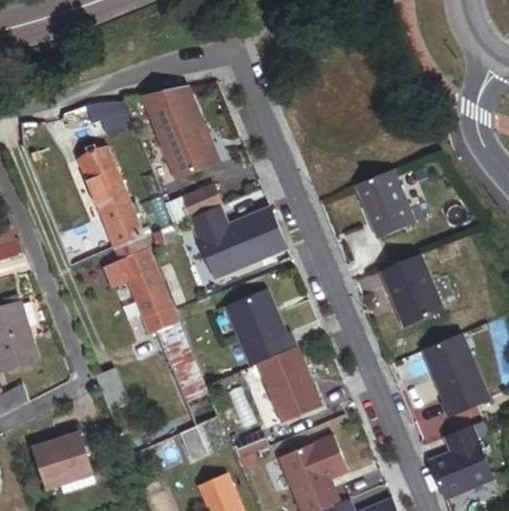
[(220,162),(189,87),(142,96),(145,104),(177,181),(220,162)]
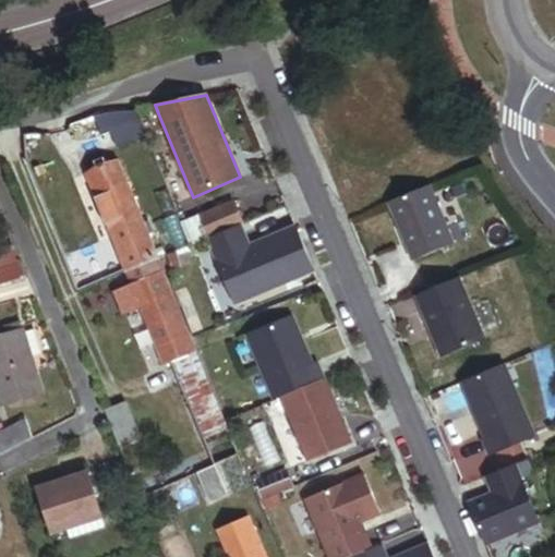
[(117,144),(143,134),(137,118),(110,128),(117,144)]
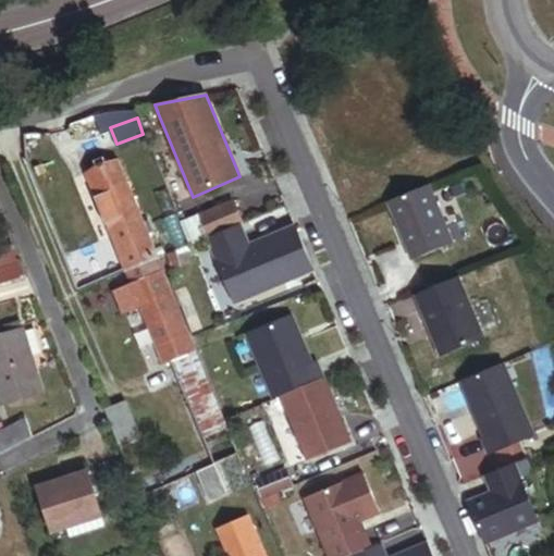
[(124,162),(151,150),(144,135),(118,147),(124,162)]
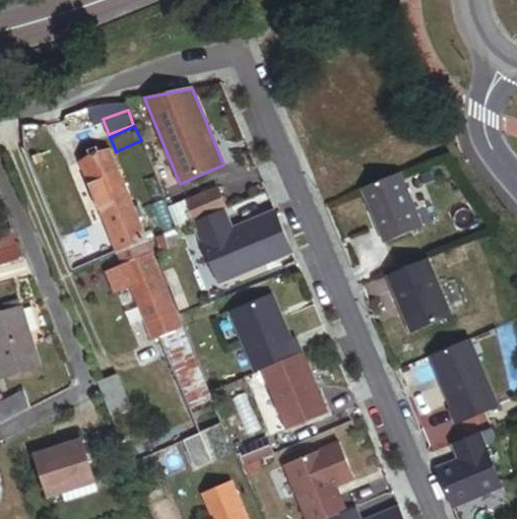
[(145,238),(107,150),(79,161),(117,250),(145,238)]
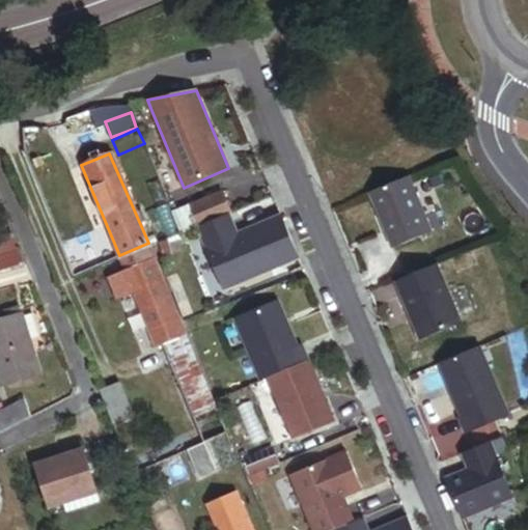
[(429,230),(407,174),(368,190),(391,246),(429,230)]
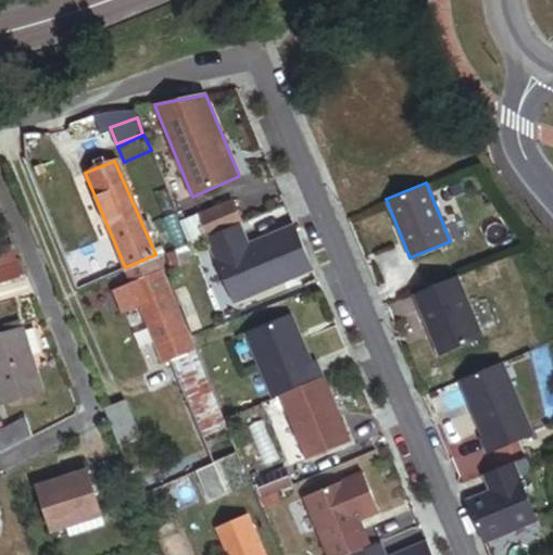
[(241,223),(233,202),(202,215),(212,236),(240,224),(241,223)]
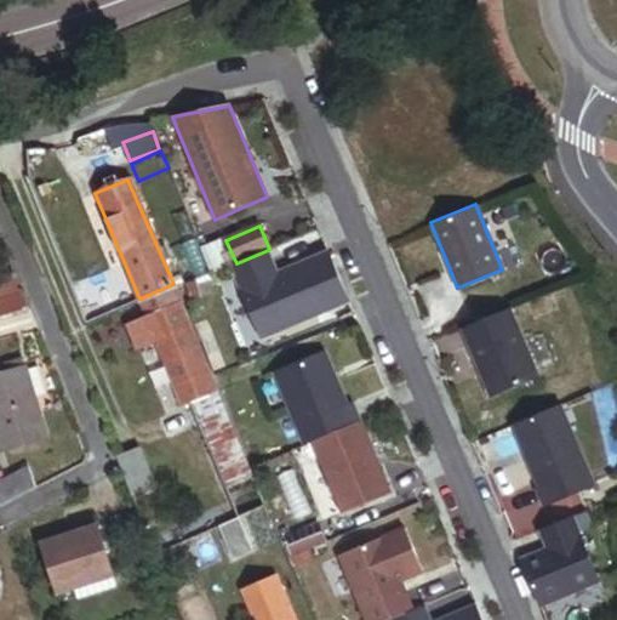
[(268,337),(349,301),(332,261),(327,250),(278,272),(268,250),(236,263),(235,263),(268,337)]
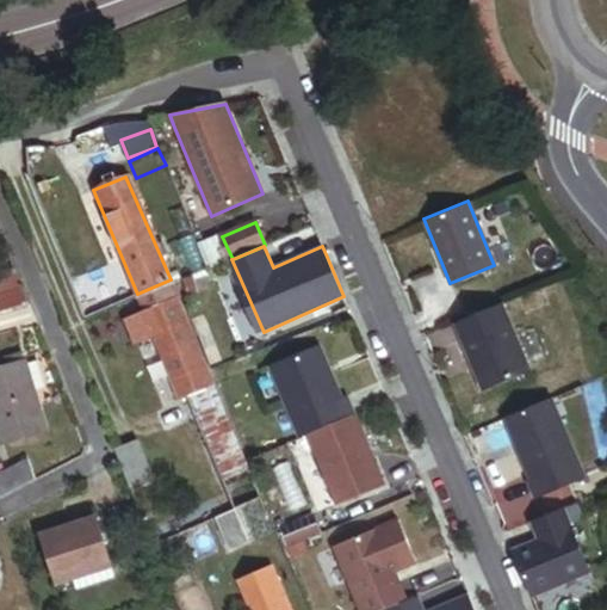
[(0,310),(29,302),(12,262),(0,266),(0,310)]
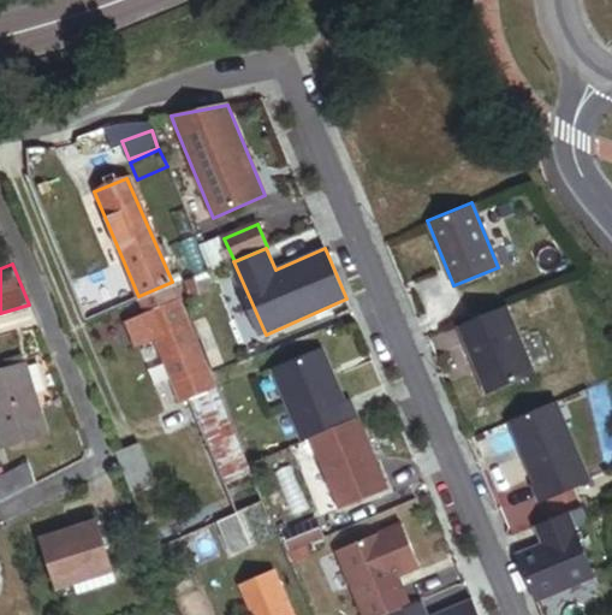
[(215,384),(172,282),(138,296),(147,314),(155,336),(183,398),(192,395),(212,386),(215,384)]
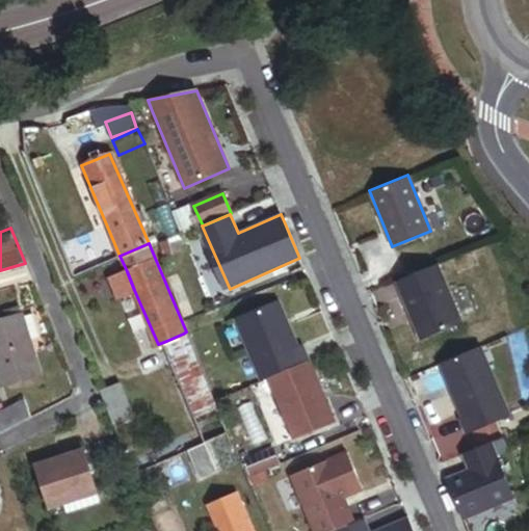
[(460,321),(434,263),(395,280),(421,339),(460,321)]
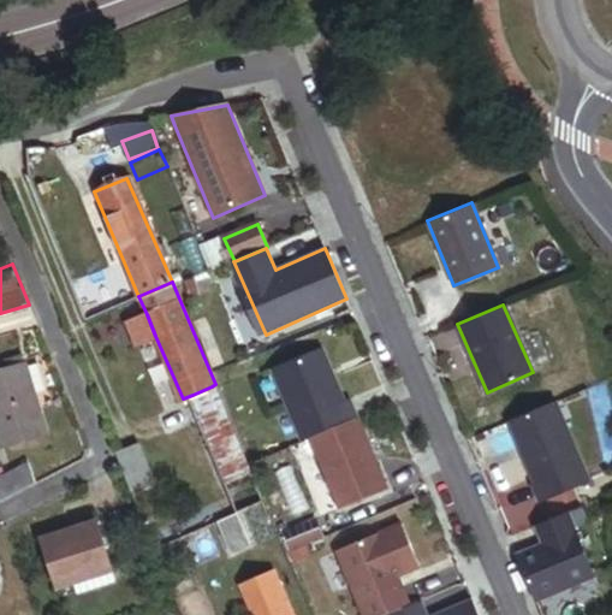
[(155,336),(147,314),(126,323),(136,344),(155,336)]
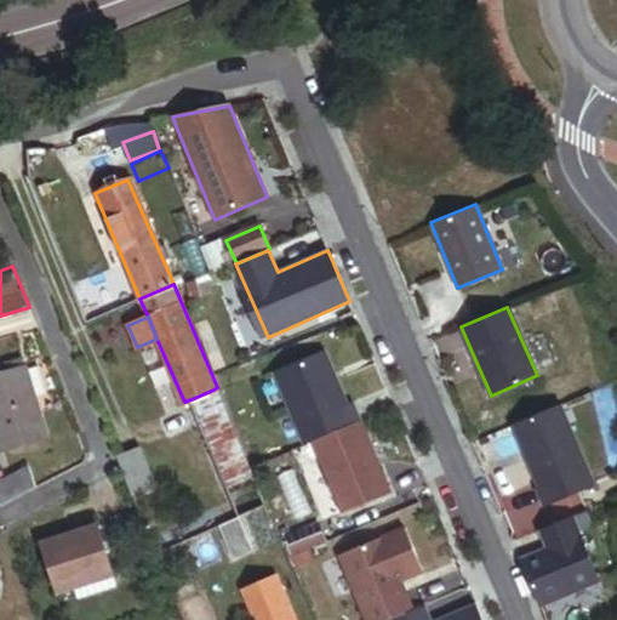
[(346,402),(321,348),(272,370),(303,443),(313,439),(359,419),(350,399),(346,402)]
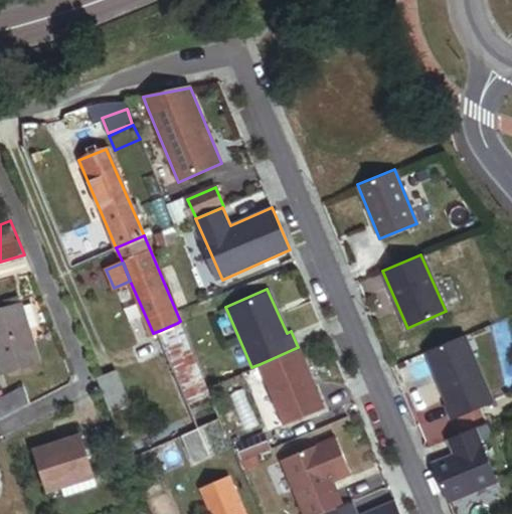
[(35,359),(16,297),(0,301),(0,366),(1,369),(35,359)]
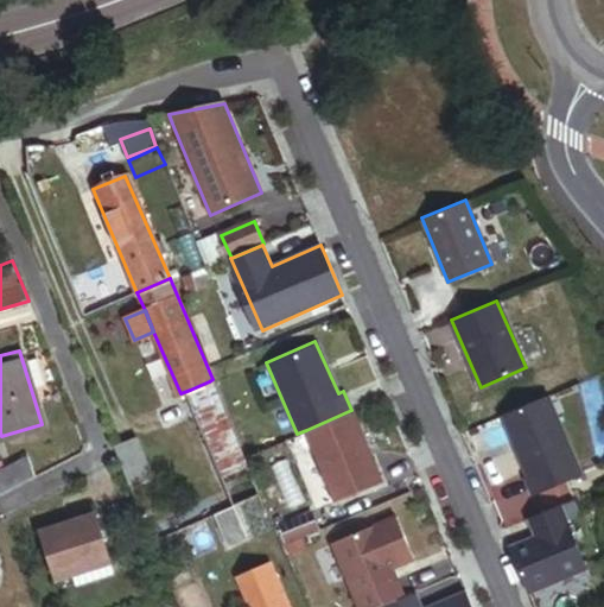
[(217,402),(209,381),(190,390),(198,410),(217,402)]
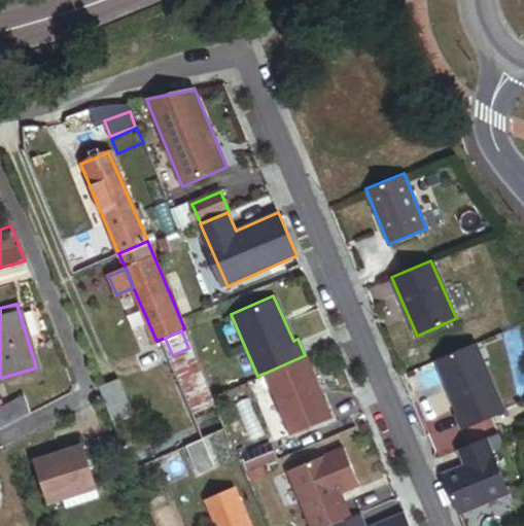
[(503,409),(474,341),(433,358),(456,410),(454,411),(461,427),(503,409)]
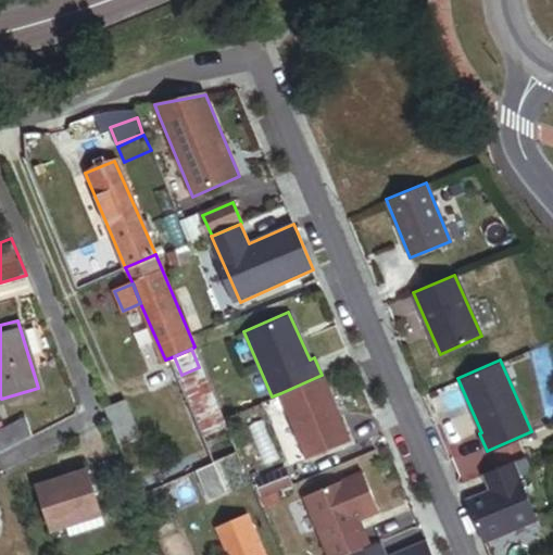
[(235,449),(200,367),(199,367),(181,375),(176,378),(211,459),(235,449)]
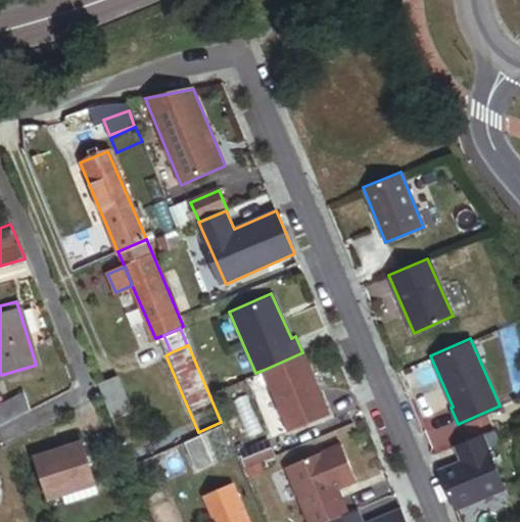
[(329,414),(302,352),(264,370),(290,431),(329,414)]
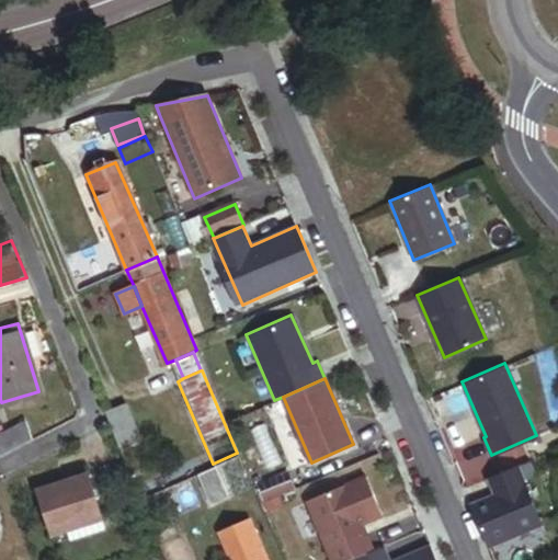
[(140,437),(126,402),(106,411),(121,445),(140,437)]
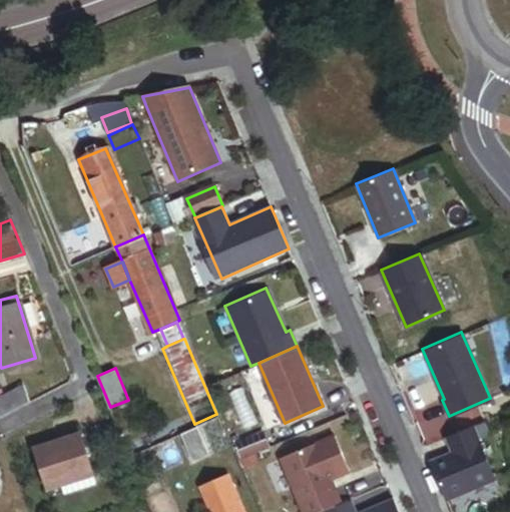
[(0,417),(29,401),(23,386),(0,397),(0,417)]
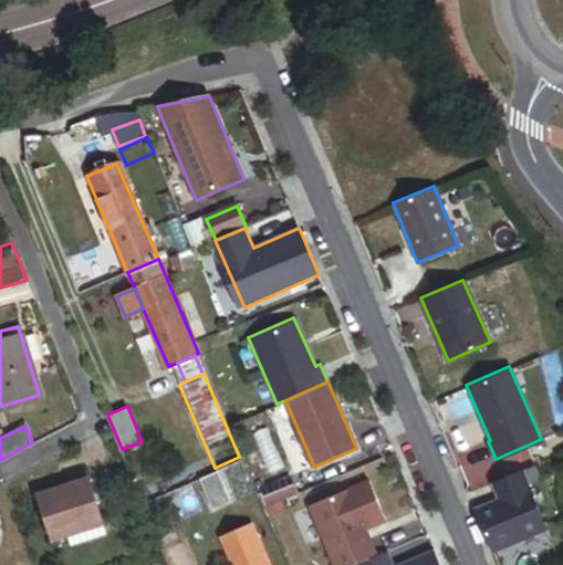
[(546,524),(521,467),(493,479),(499,494),(473,505),(492,548),(546,524)]
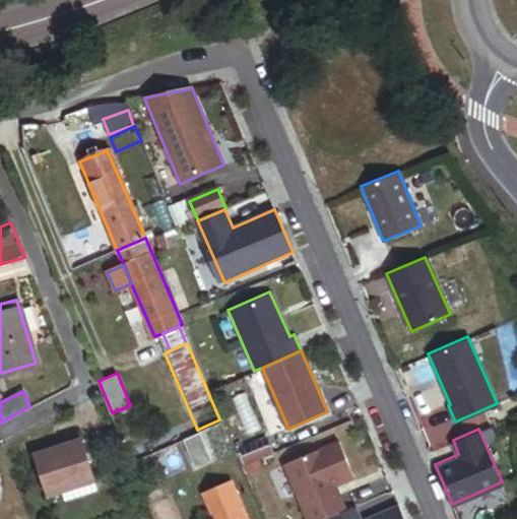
[(208,455),(197,430),(181,437),(191,462),(208,455)]
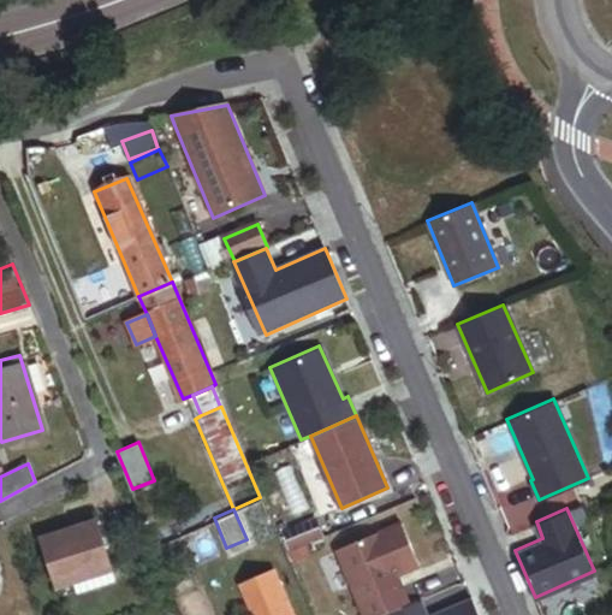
[(321,536),(314,519),(283,533),(290,550),(321,536)]
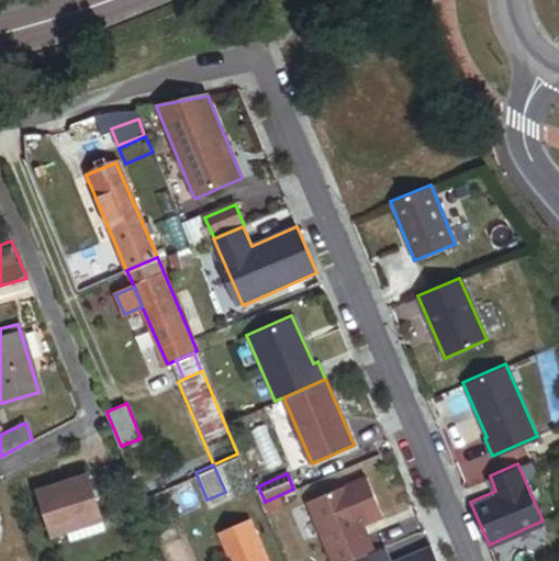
[(101,517),(87,475),(41,491),(55,533),(67,529),(101,517)]
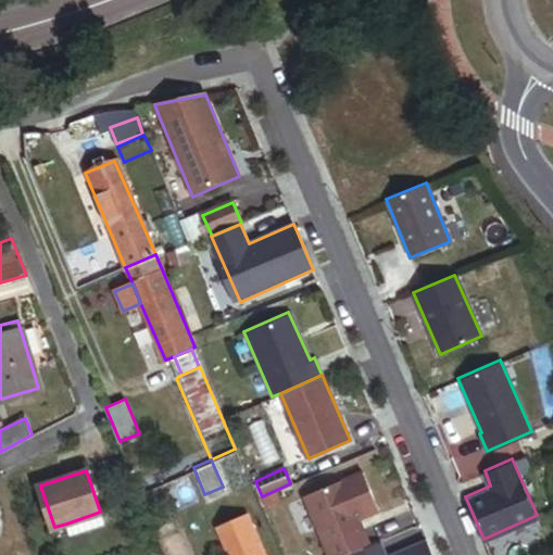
[(356,516),(377,509),(361,471),(303,497),(328,554),(343,554),(348,553),(368,544),(361,528),(355,530),(353,522),(356,516)]
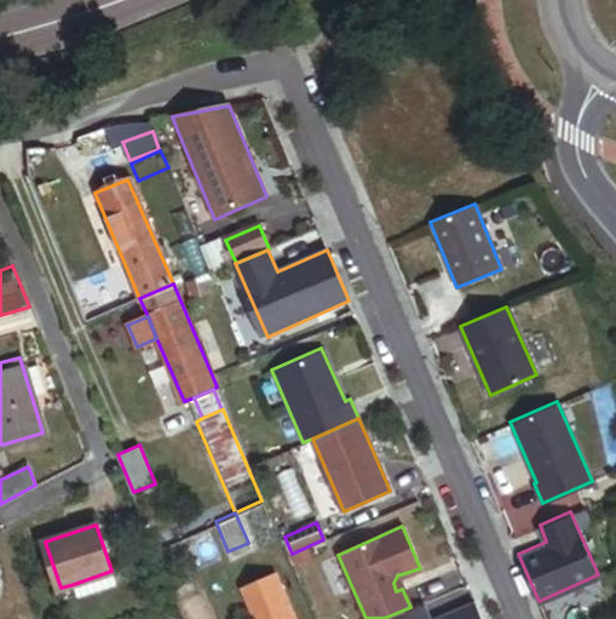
[(78,594),(115,580),(111,571),(74,584),(78,594)]
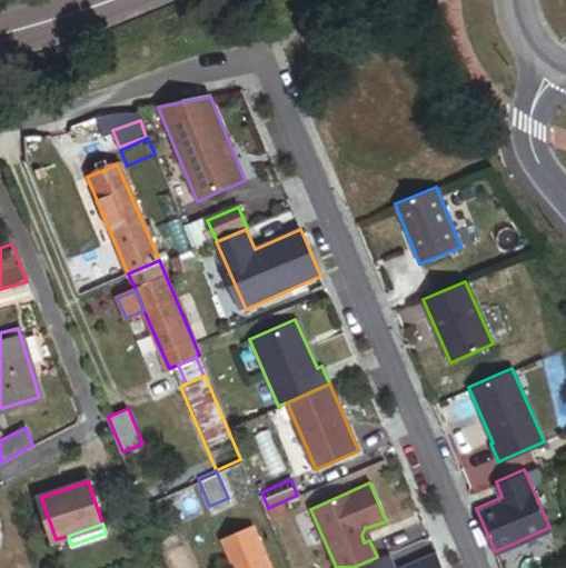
[(269,567),(252,526),(222,539),(235,567),(269,567)]
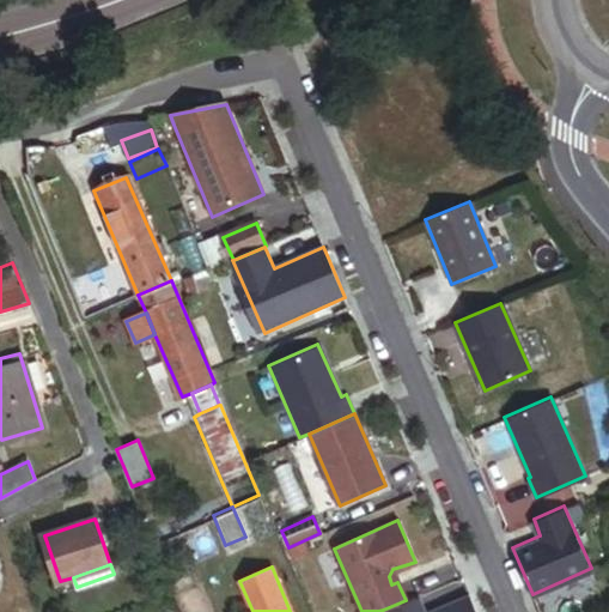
[(475,611),(468,594),(431,610),(432,611),(422,611),(416,595),(406,600),(383,610),(383,611),(475,611)]
